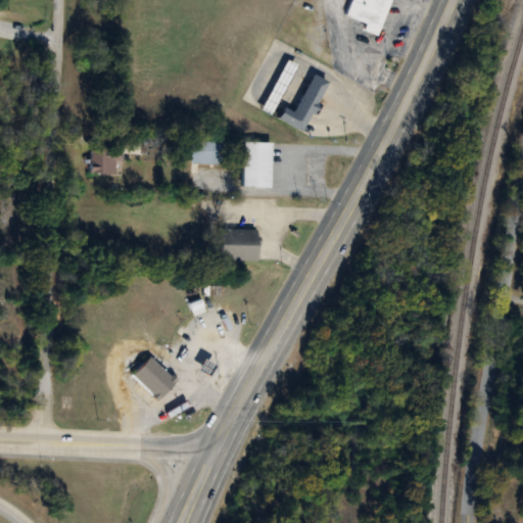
[(350,0),(344,17),(380,30),(390,1),(388,0),(350,0)]
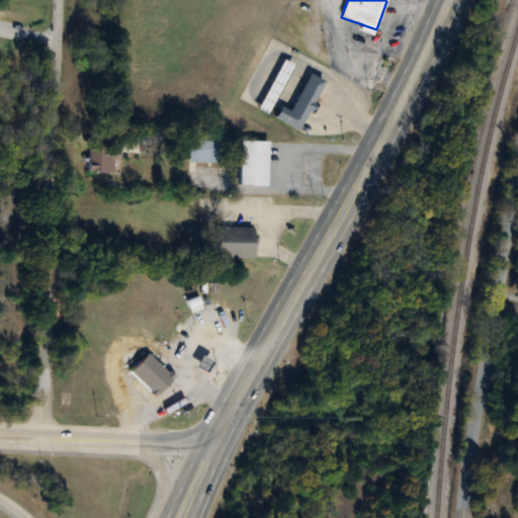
[(259,110),(270,115),(292,65),(282,61),(259,110)]
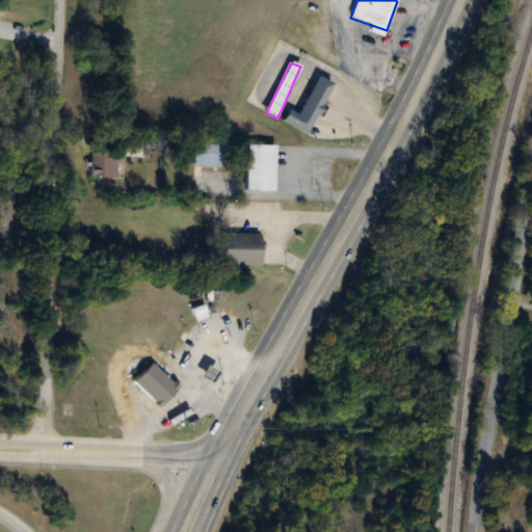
[(334,83),(317,76),(293,128),(310,136),(334,83)]
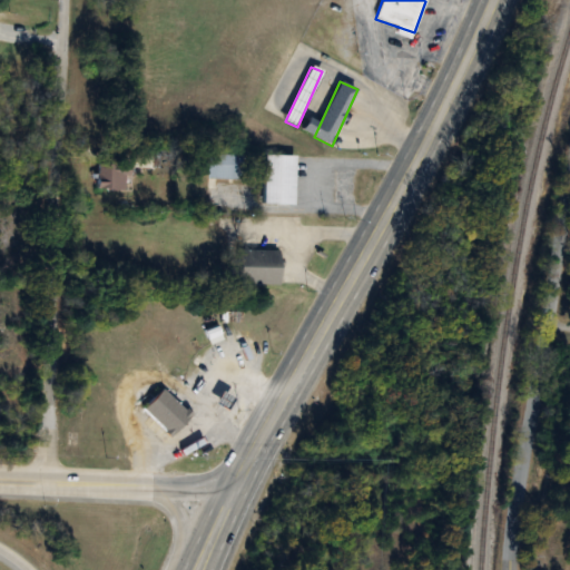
[(205,180),(242,180),(242,156),(205,156),(205,180)]
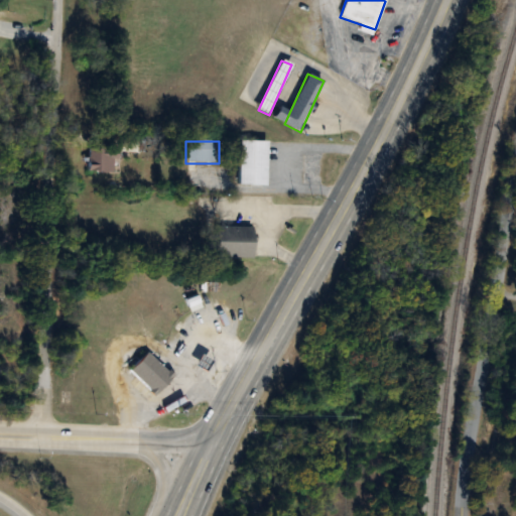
[(267,141),(239,141),(239,186),(267,186),(267,141)]
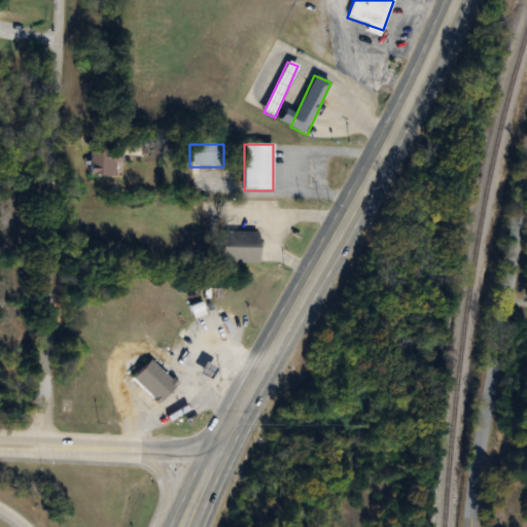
[(92,177),(118,177),(118,149),(92,149),(92,177)]
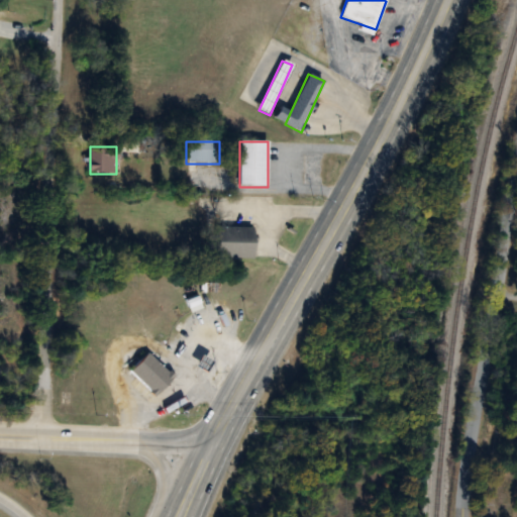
[(217,260),(253,260),(253,227),(217,227),(217,260)]
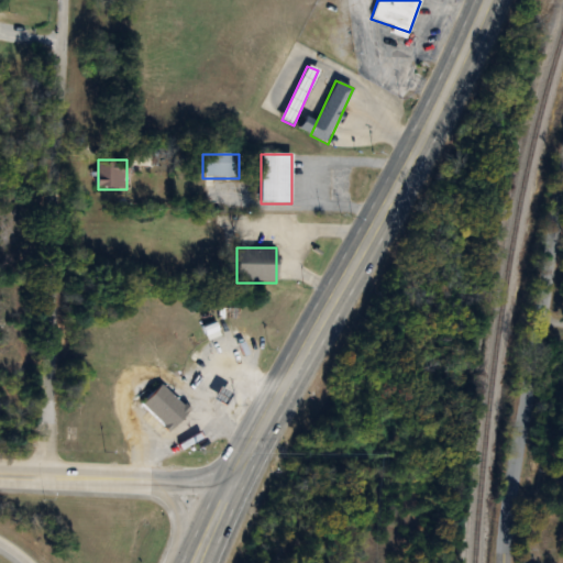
[(140,403),(161,422),(158,426),(164,431),(187,407),(159,381),(140,403)]
